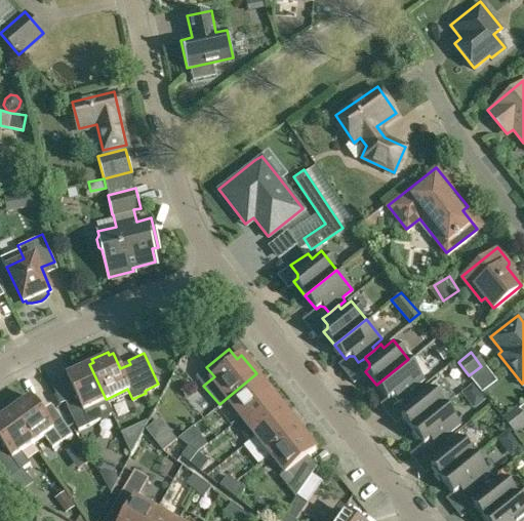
[(424,378),(408,359),(376,385),(388,399),(392,395),(396,396),(401,402),(416,389),(414,386),(424,378)]
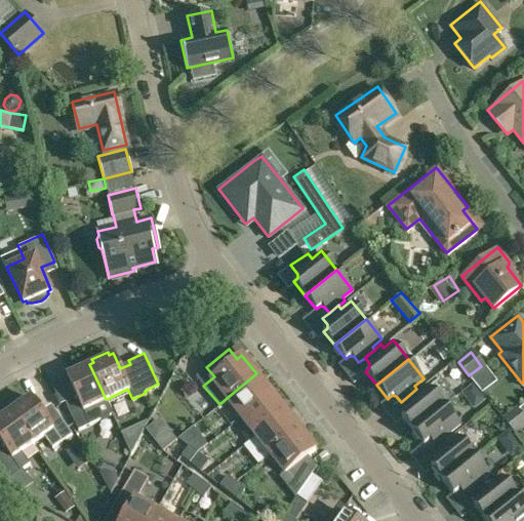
[(106,399),(89,364),(86,365),(84,362),(69,369),(70,372),(67,374),(76,395),(65,400),(78,429),(113,412),(107,399),(106,399)]
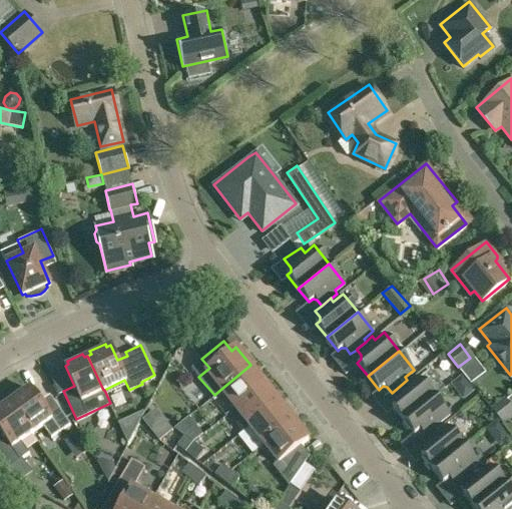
[(265,383),(250,365),(221,389),(235,407),(265,383)]
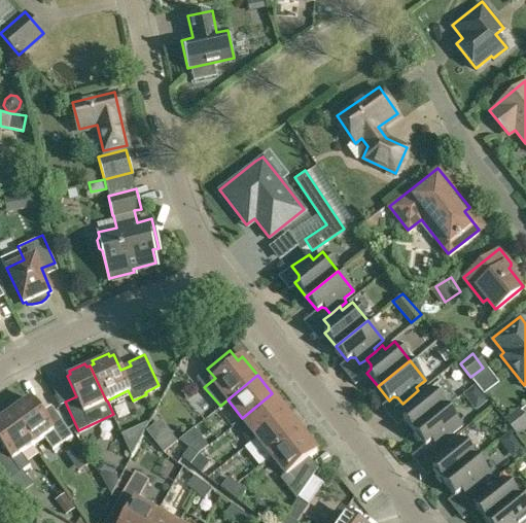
[(421,393),(418,390),(402,404),(408,410),(407,414),(402,417),(414,431),(446,405),(430,386),(421,393)]
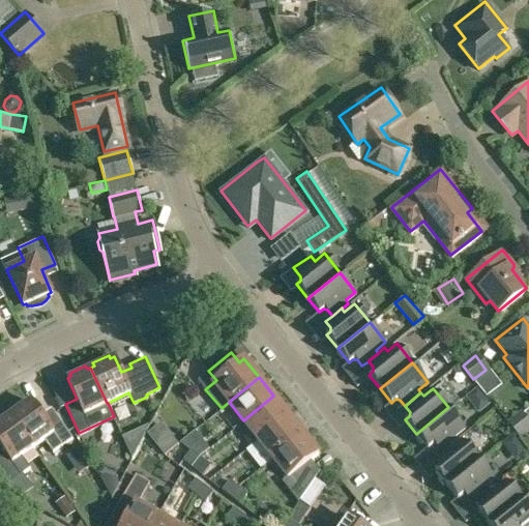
[(288,414),(273,396),(243,420),(258,438),(288,414)]
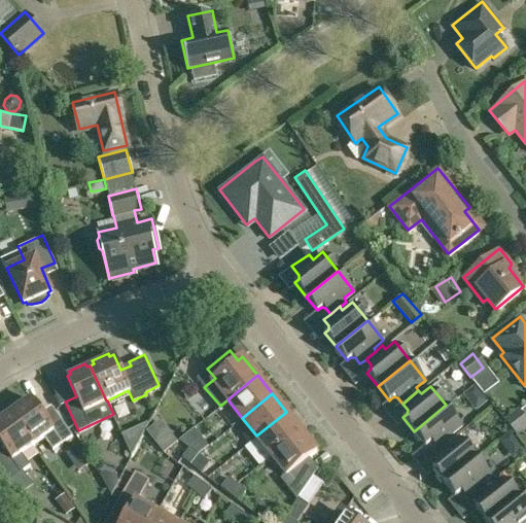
[(12,410),(9,412),(32,444),(43,436),(51,448),(71,433),(54,409),(43,416),(30,397),(27,399),(25,396),(10,407),(12,410)]
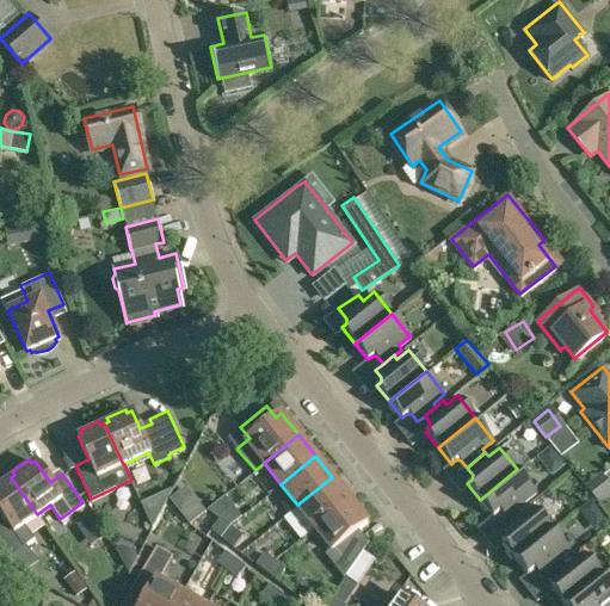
[(517,469),(480,500),(493,515),(498,512),(503,512),(509,519),(519,511),(527,505),(524,501),(536,492),(517,469)]
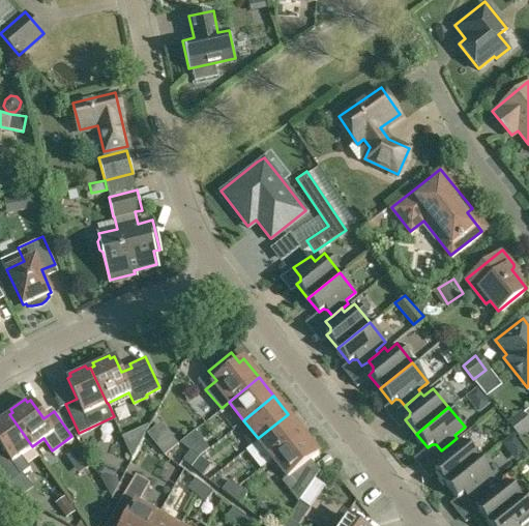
[(528,427),(528,419),(521,410),(508,420),(520,435),(528,427)]
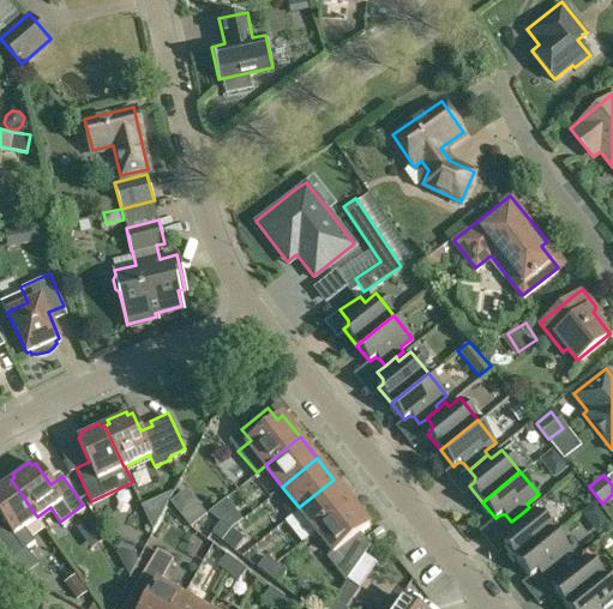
[(37,517),(11,480),(7,482),(5,478),(0,481),(0,516),(2,519),(0,520),(0,548),(5,555),(10,558),(35,540),(24,526),(37,517)]
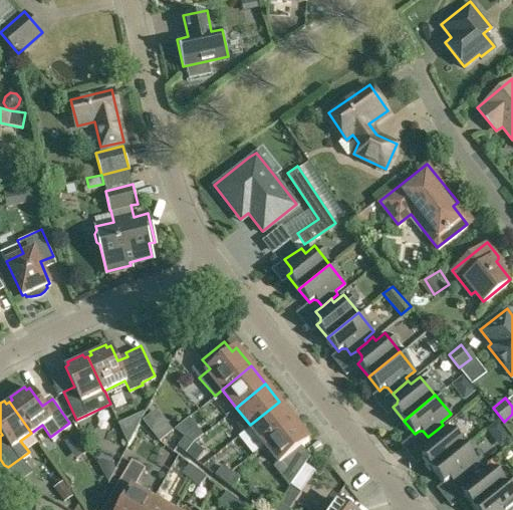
[(294,420),(279,402),(250,425),(264,443),(294,420)]
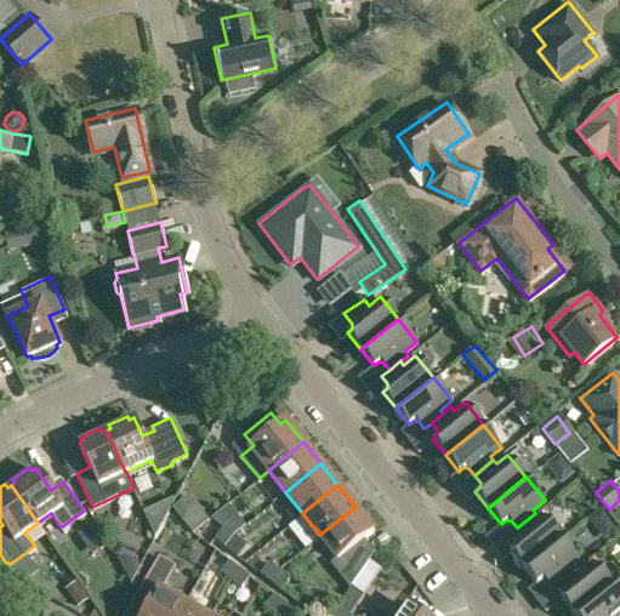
[(373,529),(356,507),(319,535),(336,557),(330,562),(350,586),(360,570),(346,551),(373,529)]
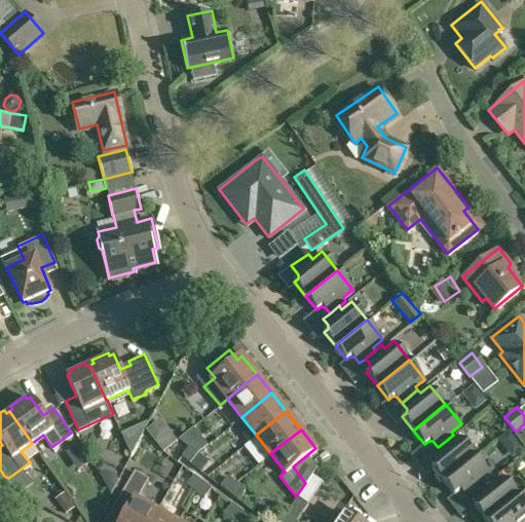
[(447,440),(438,447),(430,452),(436,458),(436,462),(432,467),(443,480),(475,454),(459,435),(449,443),(447,440)]
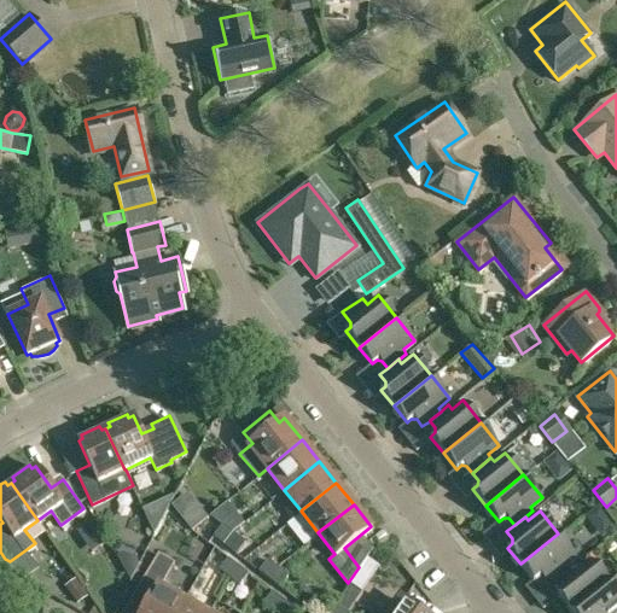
[(232,531),(222,523),(213,535),(223,542),(232,531)]
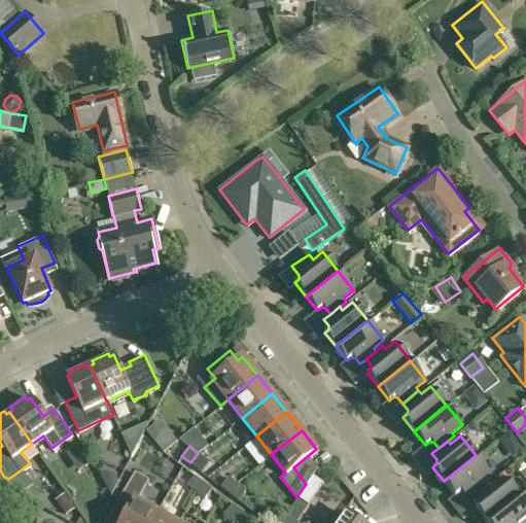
[(476,455),(444,481),(455,495),(459,491),(463,492),(468,498),(475,493),(484,485),(482,482),(491,475),(476,455)]
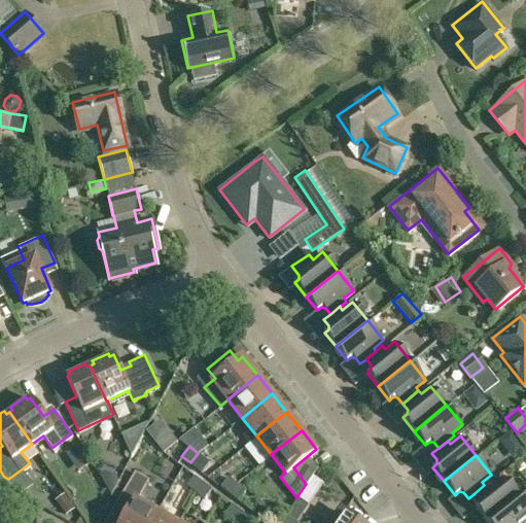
[(196,491),(203,481),(195,474),(186,484),(196,491)]
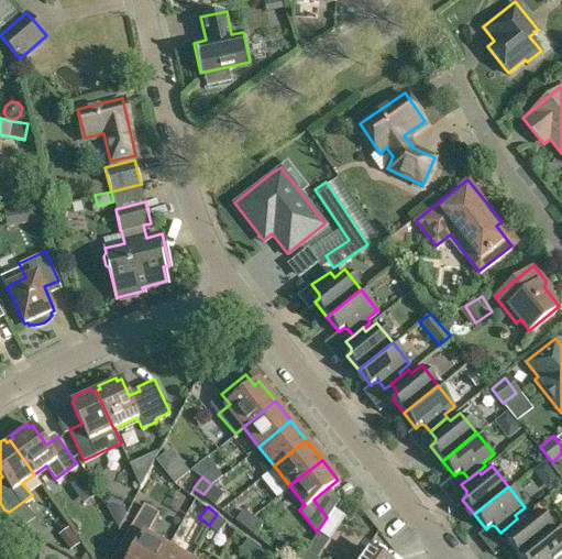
[(245,525),(253,515),(243,508),(235,518),(245,525)]
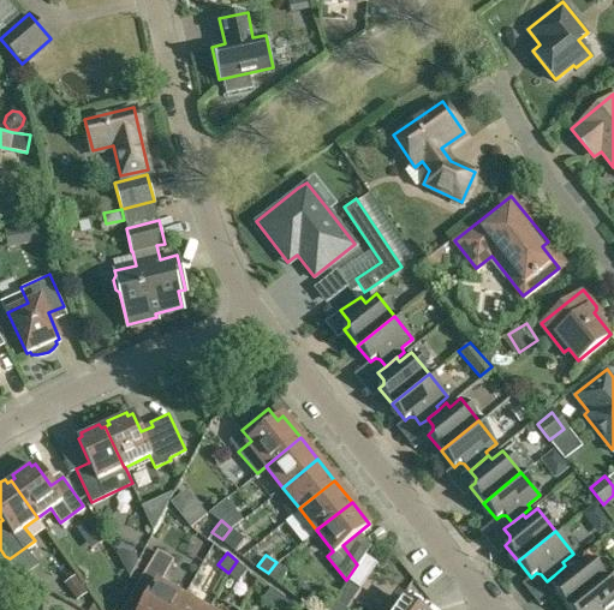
[(572,560),(565,566),(554,575),(560,582),(559,587),(554,591),(567,608),(606,578),(586,555),(576,564),(572,560)]
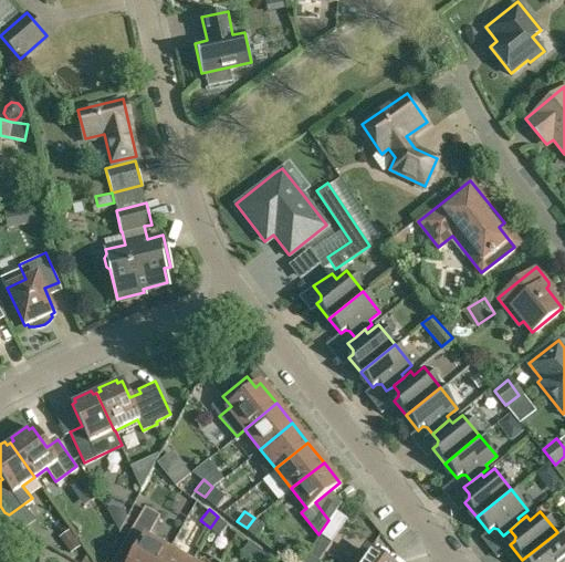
[(218,517),(210,528),(219,534),(227,523),(218,517)]
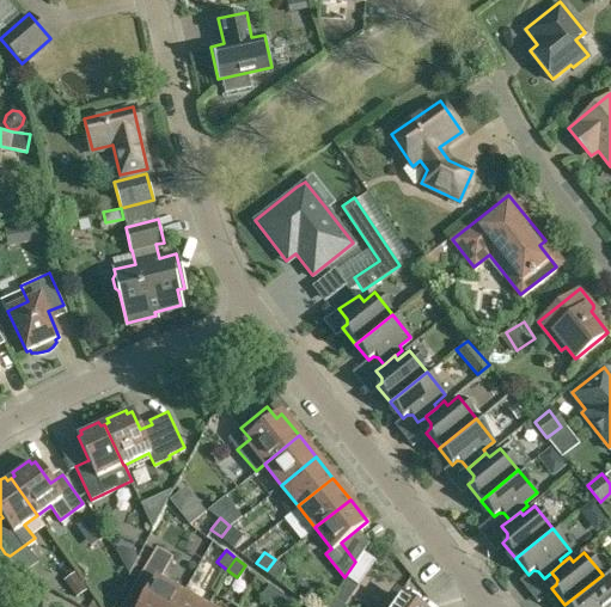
[(285,568),(275,559),(267,570),(275,578),(285,568)]
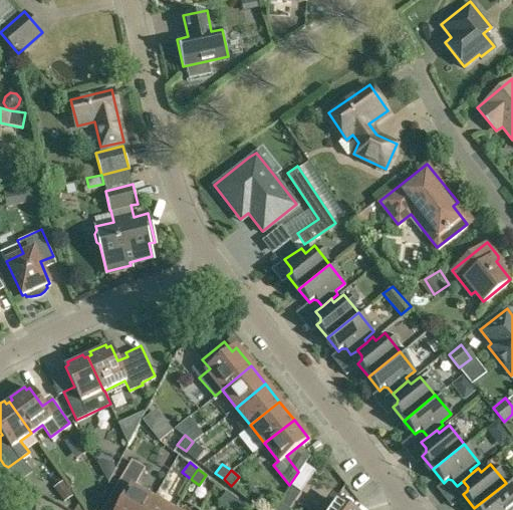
[(512,491),(506,483),(474,508),(476,509),(512,509),(511,509),(512,507),(512,491)]
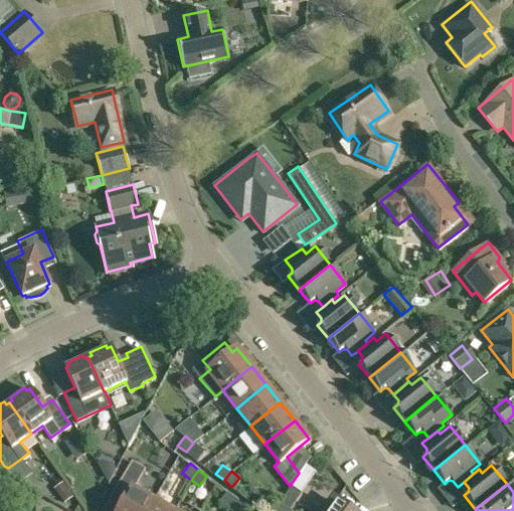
[(286,493),(295,500),(301,491),(291,485),(286,493)]
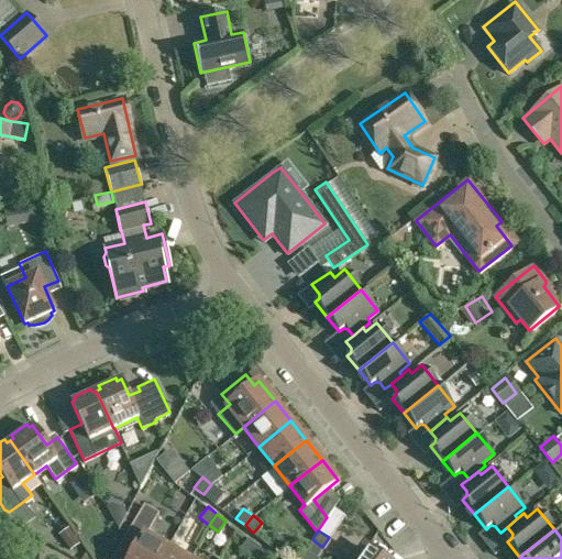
[(160,558),(167,547),(144,534),(130,558),(160,558)]
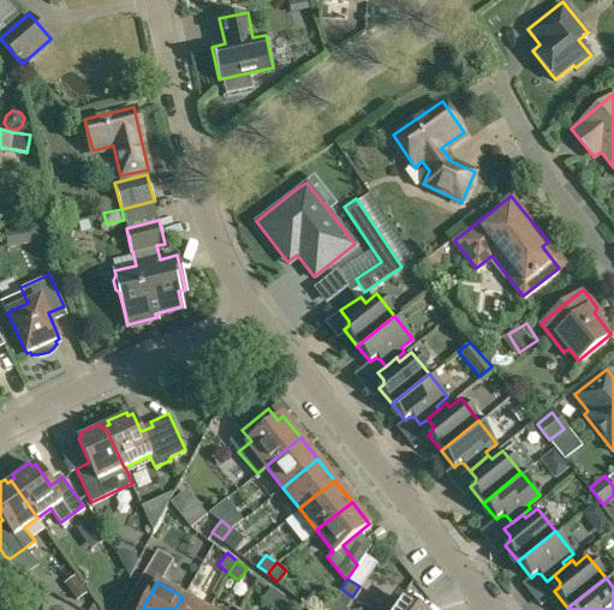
[(272,605),(280,594),(270,586),(262,598),(272,605)]
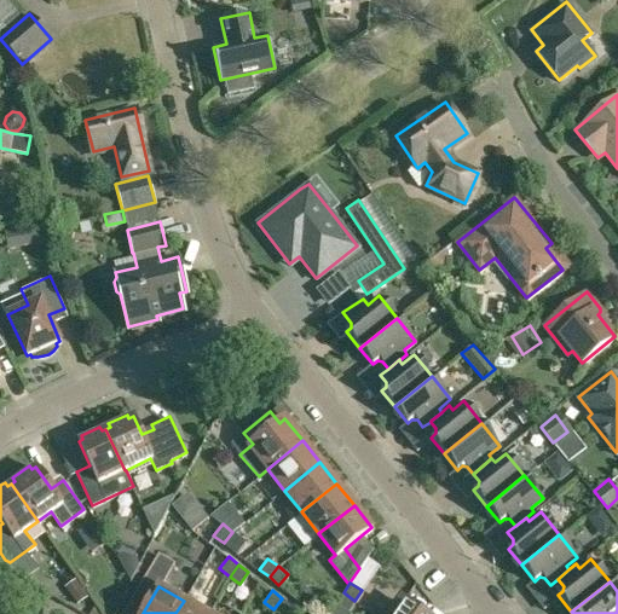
[(354,601),(344,592),(335,603),(347,612),(354,601)]
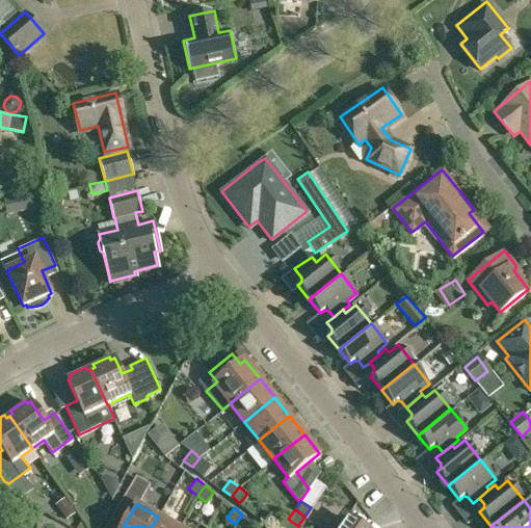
[(244,527),(251,521),(242,515),(235,524),(240,527),(244,527)]
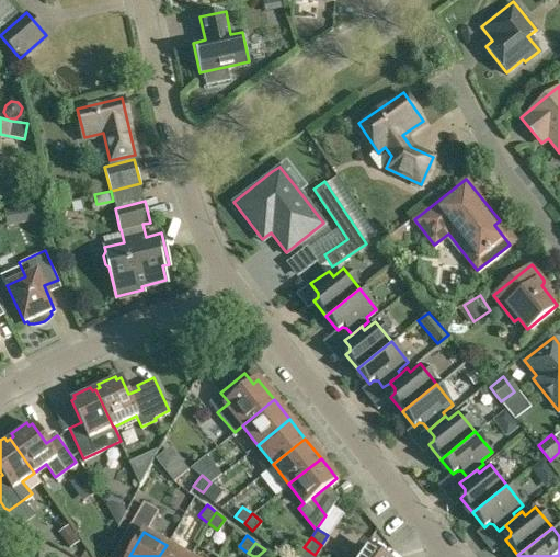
[(383,556),(365,544),(355,556),(383,556)]
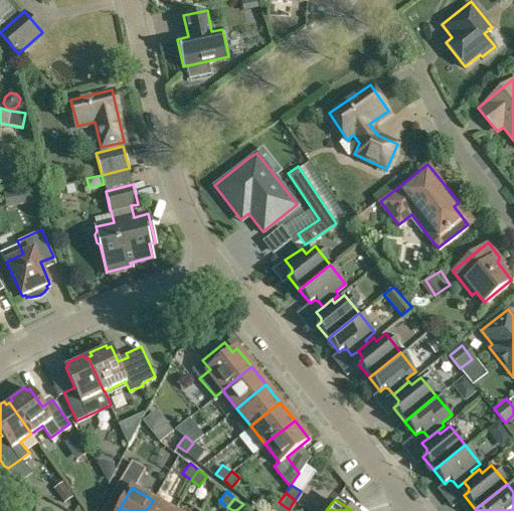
[(172,510),(153,500),(146,510),(172,510)]
